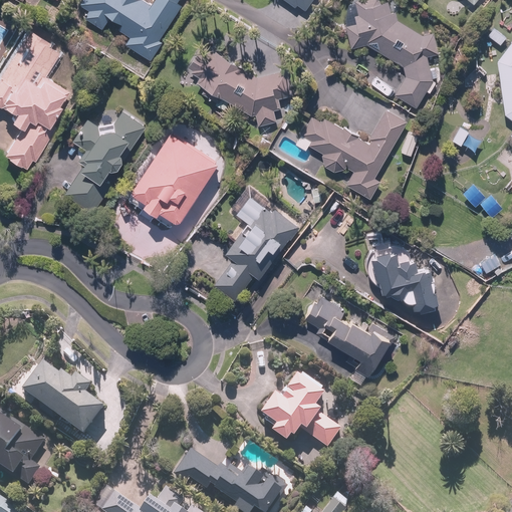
[(155,0),(152,6),(142,0),(73,0),(66,12),(152,62),(162,44),(160,42),(181,6),(177,4),(179,0),(155,0)]
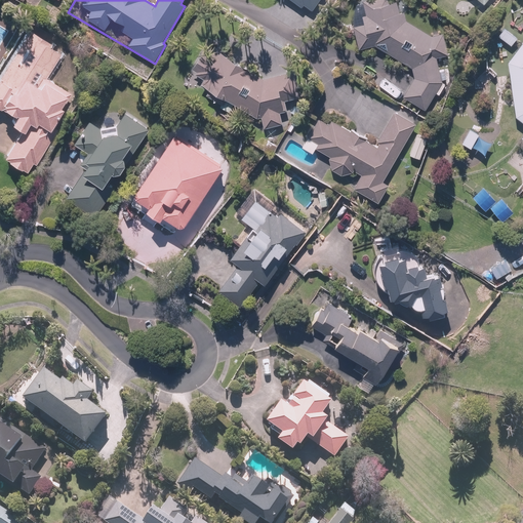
[(287,0),(300,9),(303,6),(310,11),(318,0),(287,0)]
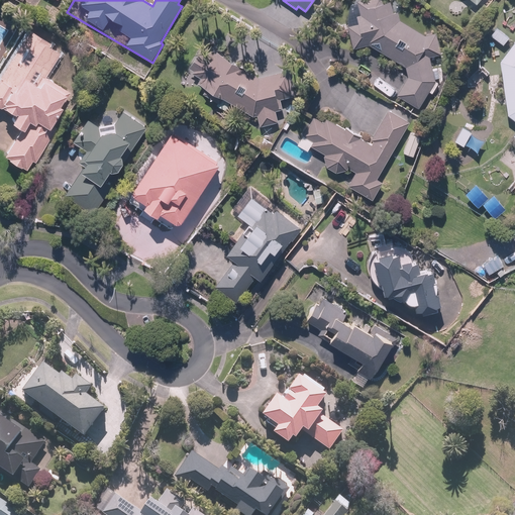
[(440,56),(436,34),(424,36),(399,21),(392,2),(388,0),(356,0),(345,19),(352,46),(369,45),(406,69),(408,78),(397,96),(417,108),(433,81),(429,59),(440,56)]
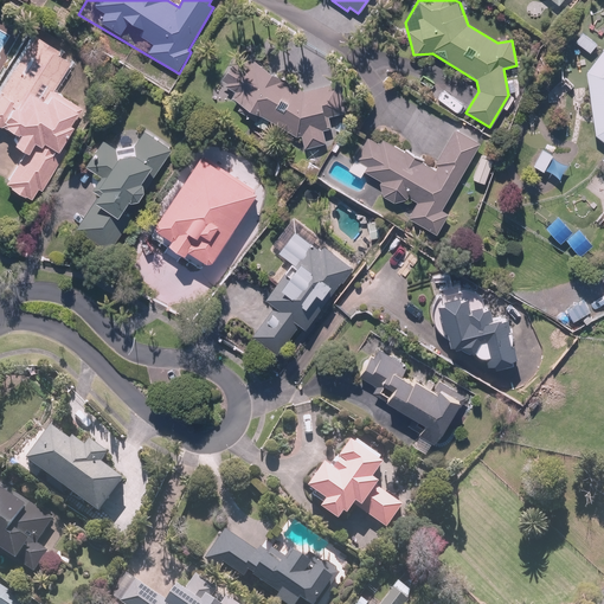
[(601,31),(603,32),(603,31),(603,10),(603,11),(602,11),(601,12),(598,12),(597,13),(596,14),(595,17),(595,18),(593,20),(593,21),(593,24),(595,25),(595,27),(596,29),(598,30),(599,31),(601,31)]
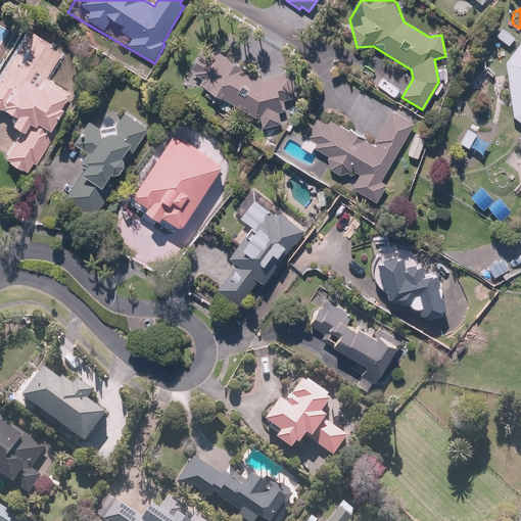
[(515,40),(502,29),(494,37),(508,48),(515,40)]
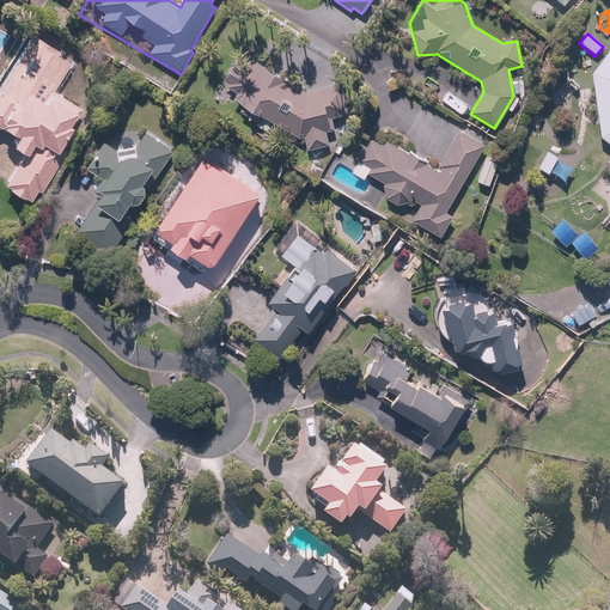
[(11,144),(28,153),(6,188),(30,202),(36,191),(41,194),(63,156),(58,152),(72,128),(68,126),(79,108),(54,92),(71,65),(58,56),(60,52),(32,35),(0,89),(0,127),(16,136),(11,144)]
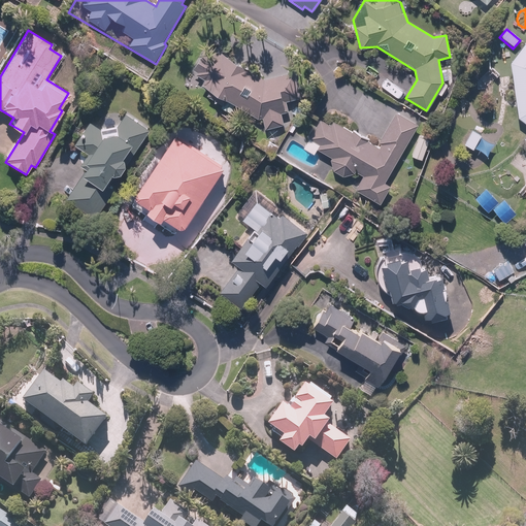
[(525,45),(514,62),(521,117),(525,120),(525,45)]
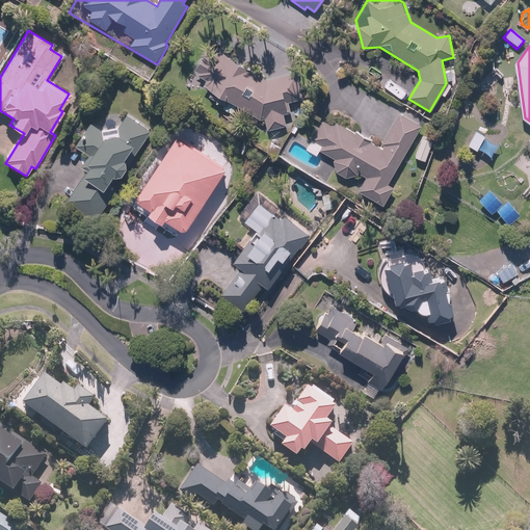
[(226,109),(229,104),(263,122),(268,133),(287,127),(303,102),(296,75),(265,81),(220,52),(216,58),(208,53),(193,75),(202,80),(199,84),(211,93),(208,97),(226,109)]
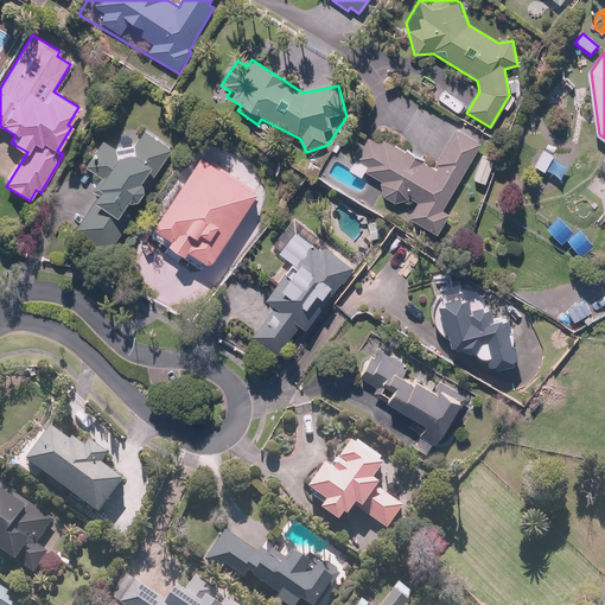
[(443,211),(481,145),(454,132),(435,166),(438,167),(437,171),(421,163),(422,159),(405,150),(403,152),(382,141),(380,145),(368,139),(349,172),(361,179),(364,173),(381,183),(380,185),(382,197),(395,204),(406,201),(408,198),(418,203),(408,221),(435,236),(449,214),(443,211)]
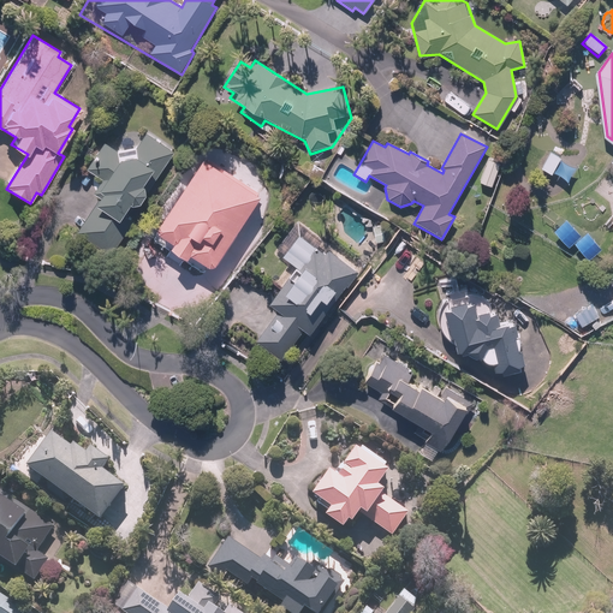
[(123,219),(134,202),(135,203),(142,203),(148,192),(147,185),(146,184),(156,168),(162,172),(176,153),(147,135),(138,148),(125,140),(118,152),(105,143),(88,171),(102,179),(94,191),(101,196),(79,232),(113,253),(131,225),(123,219)]
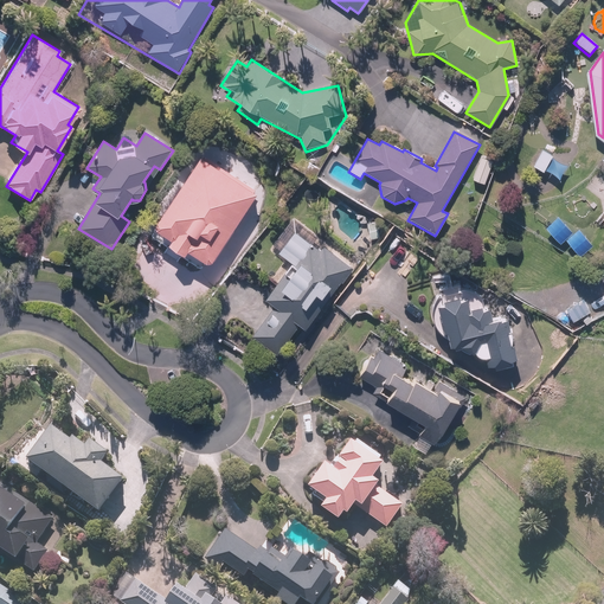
[(552,156),(541,151),(532,167),(543,173),(552,156)]
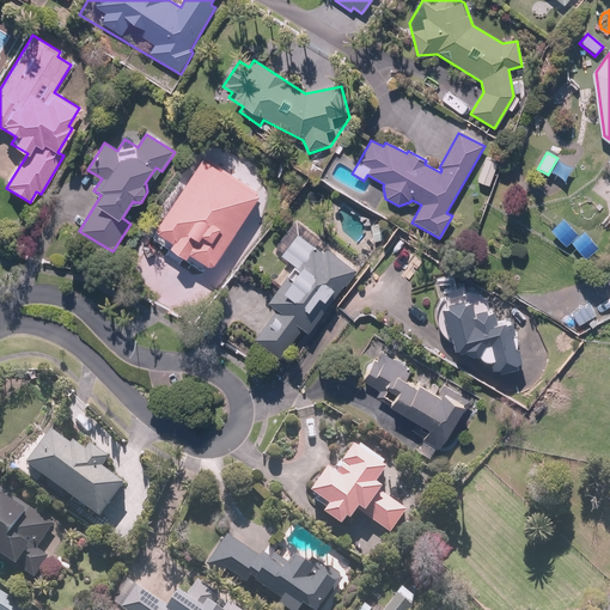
[(261,194),(203,157),(159,225),(160,231),(176,241),(172,245),(189,256),(191,251),(211,264),(217,262),(261,194)]
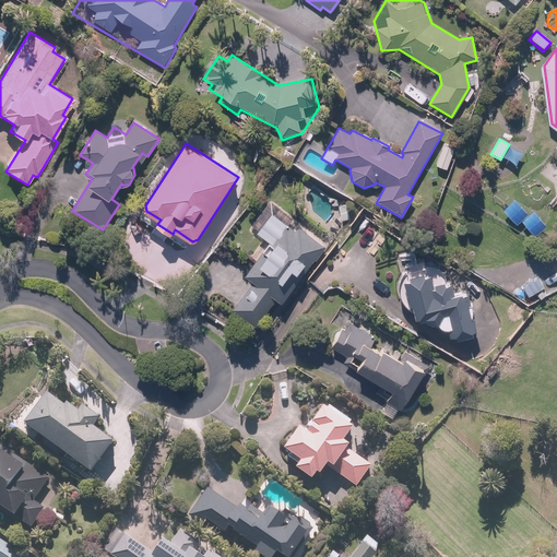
[(526,216),(513,202),(502,213),(516,227),(526,216)]
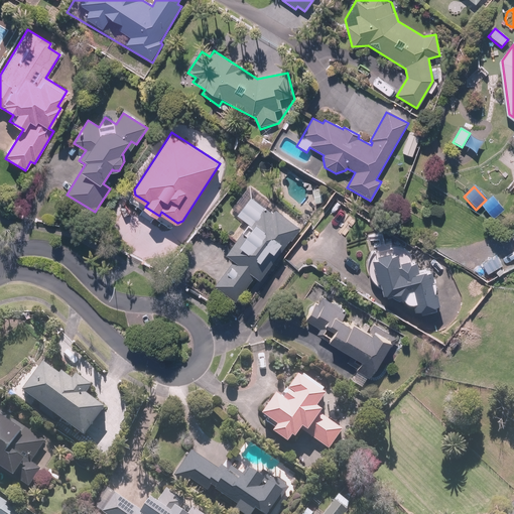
[(233,261),(215,285),(236,300),(255,276),(260,279),(290,241),(291,242),(300,229),(303,226),(278,207),(275,210),(272,214),(251,198),(237,216),(249,225),(227,254),(231,257),(230,259),(233,261)]
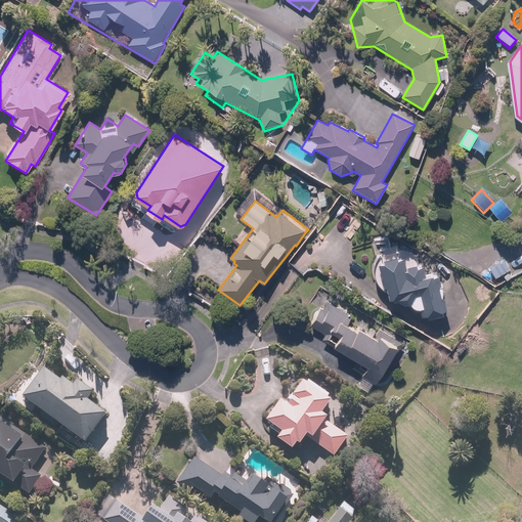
[(511,215),(498,201),(487,210),(499,224),(511,215)]
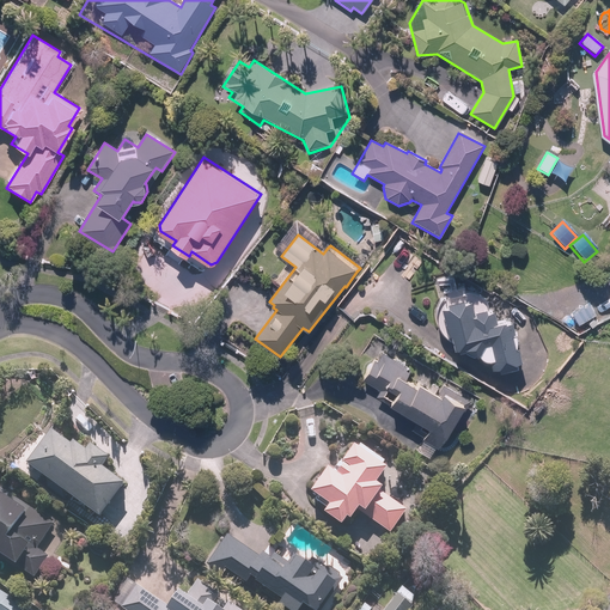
[(451,305),(444,307),(450,334),(453,333),(457,347),(461,347),(461,349),(474,358),(477,352),(492,360),(493,367),(501,366),(501,370),(505,370),(505,371),(518,368),(517,361),(523,360),(513,321),(507,322),(507,319),(499,322),(495,309),(489,310),(488,307),(477,310),(477,312),(476,313),(473,300),(467,302),(465,298),(450,302),(451,305)]
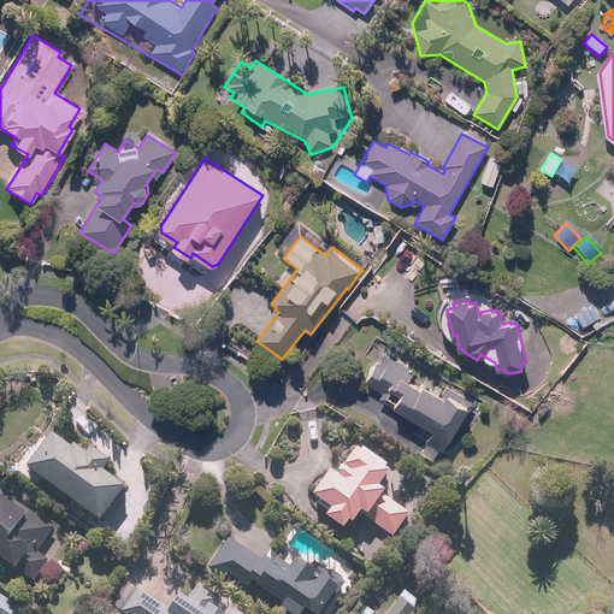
[(600,317),(592,306),(576,317),(582,328),(600,317)]
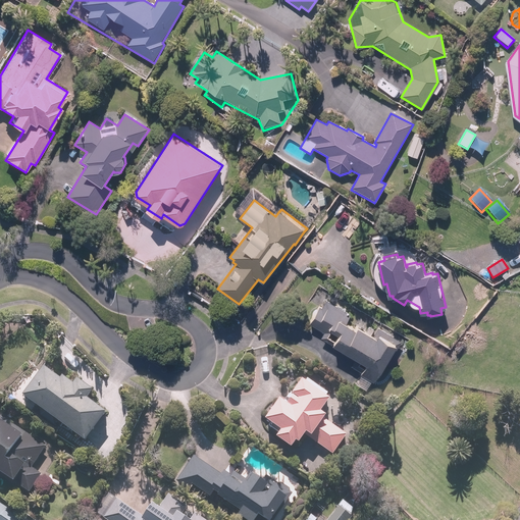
[(321,308),(319,307),(309,324),(323,333),(320,339),(332,346),(333,344),(343,349),(341,354),(354,361),(351,367),(361,373),(360,374),(374,382),(397,346),(398,347),(401,343),(377,329),(373,335),(371,334),(372,331),(368,329),(366,331),(358,326),(357,329),(346,322),(351,315),(326,301),(321,308)]
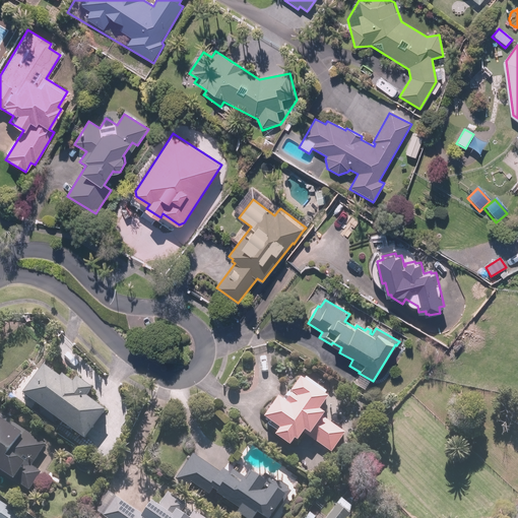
[(23,398),(46,414),(42,419),(58,432),(62,427),(85,444),(107,414),(87,401),(93,393),(67,374),(62,382),(45,369),(23,398)]
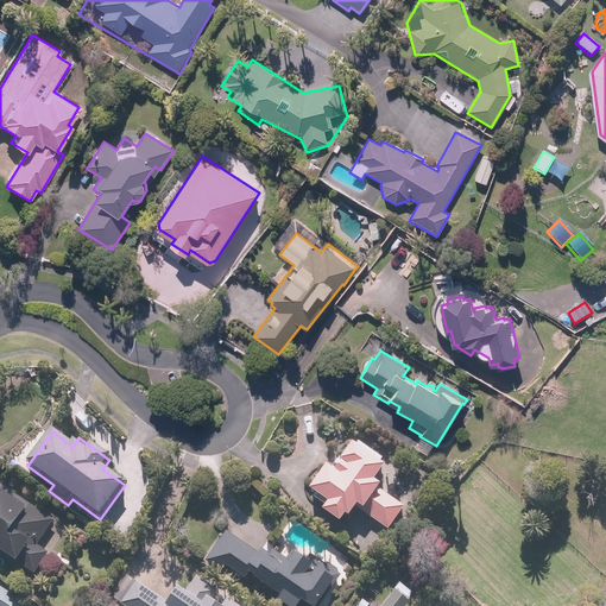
[(327,468),(310,492),(329,505),(323,513),(340,526),(346,518),(348,521),(355,510),(386,531),(403,509),(379,492),(382,488),(374,484),(385,469),(353,447),(341,464),(342,465),(335,474),(327,468)]
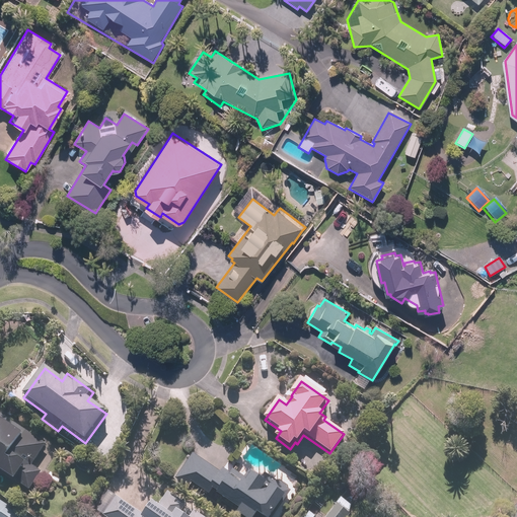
[(0,474),(28,495),(43,474),(34,469),(49,449),(0,416),(0,474)]
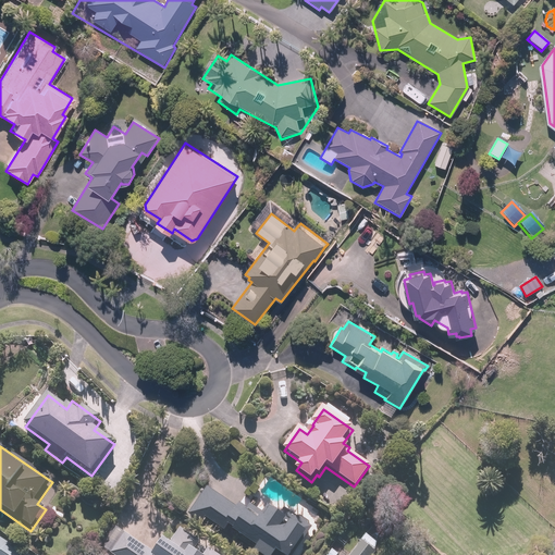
[(235,508),(206,489),(186,515),(200,525),(204,519),(223,532),(227,526),(232,529),(231,530),(256,547),(254,551),(259,554),(273,554),(275,551),(281,554),(293,554),(311,529),(306,526),(307,523),(297,517),(295,518),(283,509),(282,510),(281,510),(279,514),(269,508),(267,507),(261,514),(248,505),(249,503),(243,498),(238,505),(237,504),(235,508)]
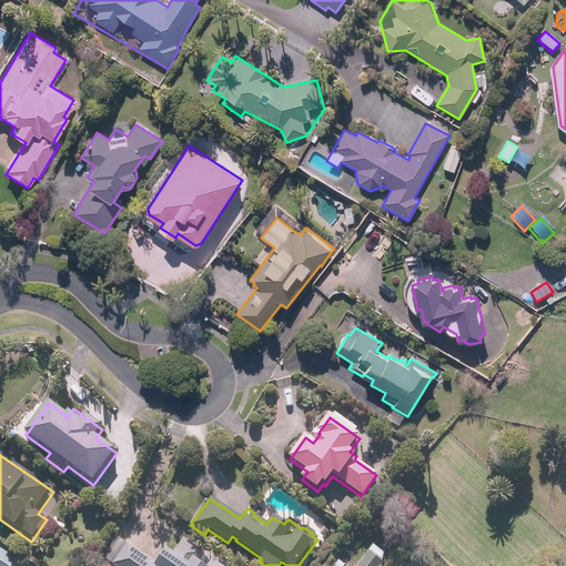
[(125,545),(112,565),(219,565),(212,561),(211,562),(210,561),(206,565),(202,565),(198,562),(202,554),(182,539),(172,554),(165,549),(155,565),(125,545)]
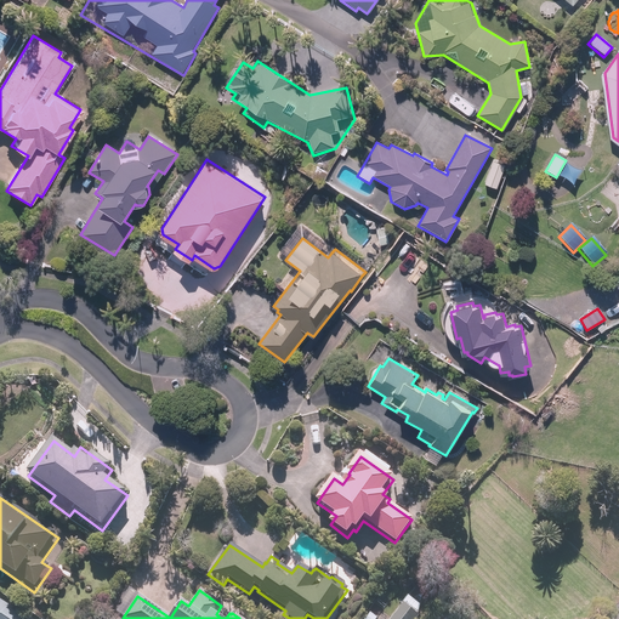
[(24,618),(0,602),(0,618),(24,618)]
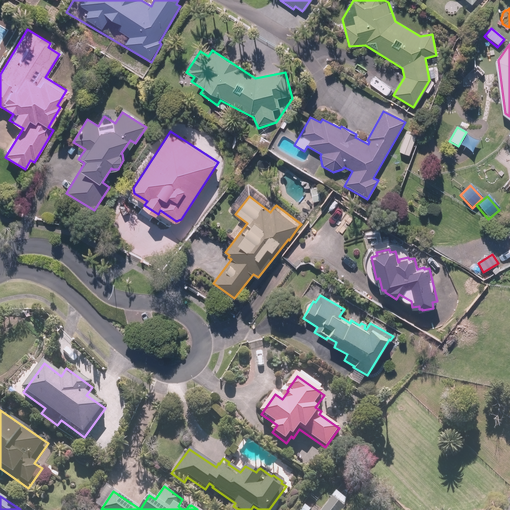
[(331,498),(322,509),(344,509),(331,498)]
